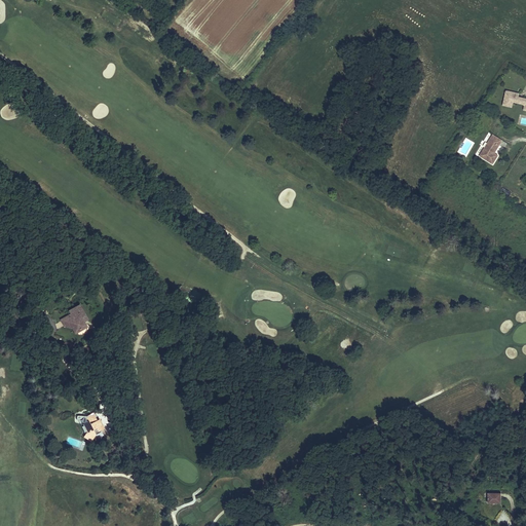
[(518,98),(519,94),(505,91),(503,106),(512,107),(512,103),(514,102),(517,103),(517,102),(520,103),(523,104),(524,105),(524,110),(525,109),(525,98),(521,98),(521,99),(518,98)]
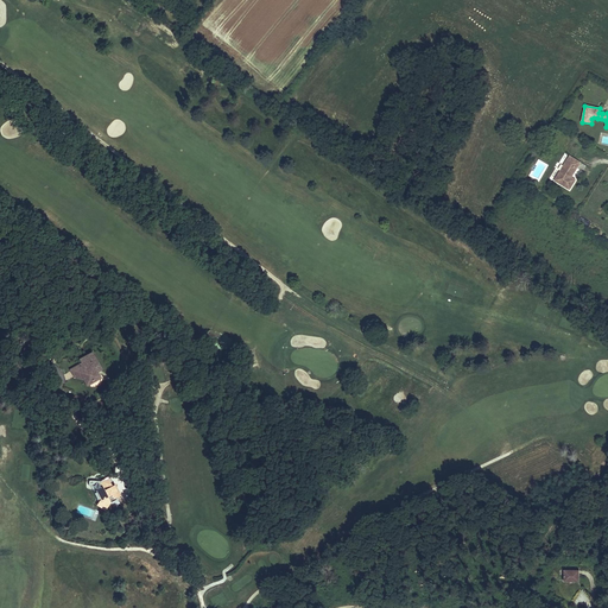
[(111,121),(109,135),(122,135),(124,121),(111,121)]
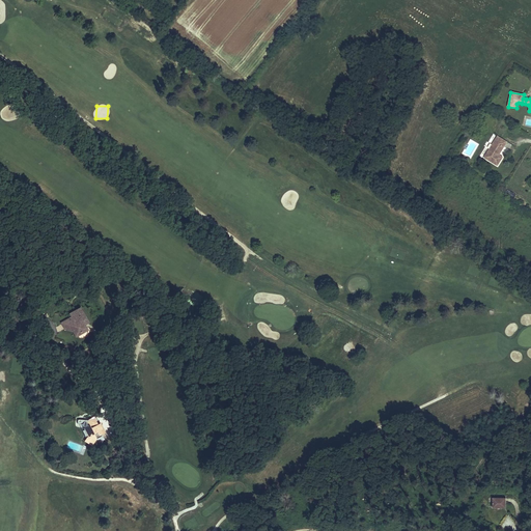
[(485,158),(498,166),(504,158),(500,155),(508,143),(499,137),(485,158)]
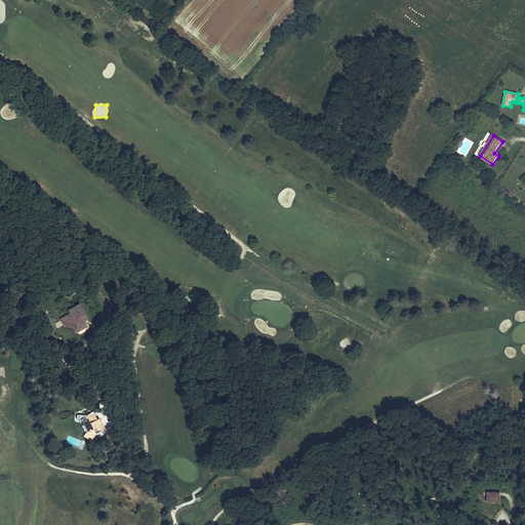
[(376,147),(372,144),(364,157),(368,160),(376,147)]
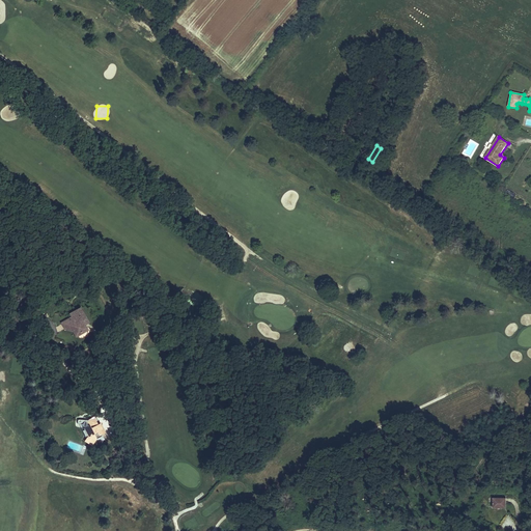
[(74,331),(76,335),(85,331),(81,320),(86,318),(81,309),(72,313),(73,317),(70,318),(73,325),(72,326),(74,331)]
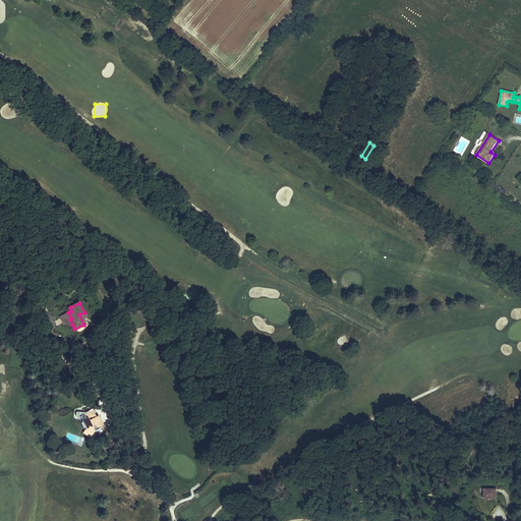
[(71,319),(68,312),(61,316),(63,322),(72,325),(70,320),(71,319)]
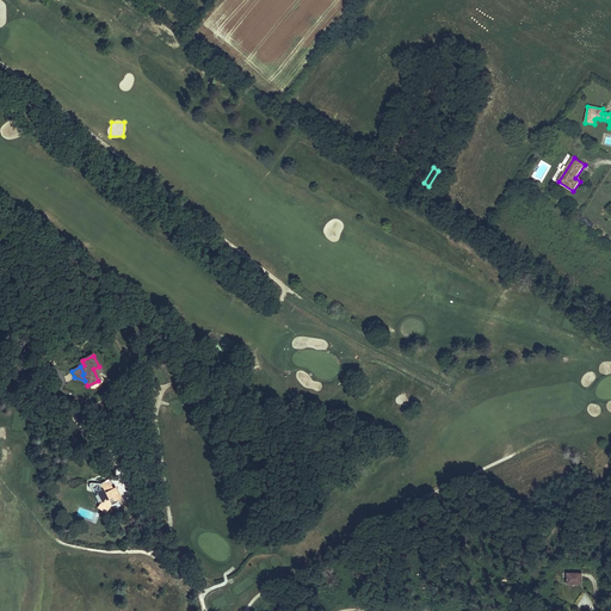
[(104,476),(92,482),(104,499),(106,498),(106,497),(109,495),(110,497),(113,495),(104,476)]
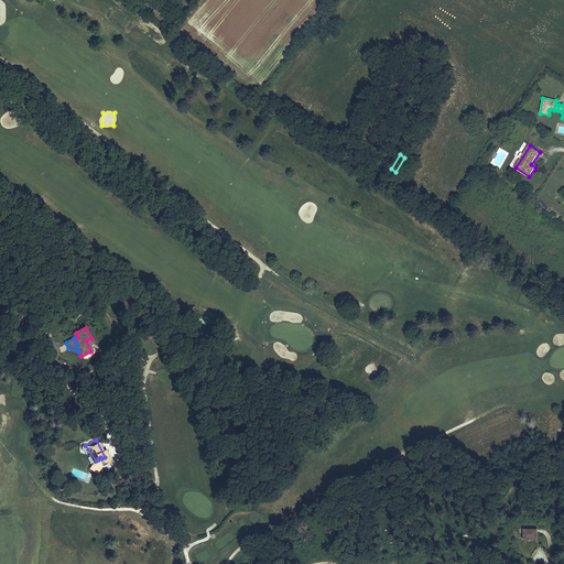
[(96,461),(85,445),(83,443),(75,444),(75,449),(80,449),(86,463),(83,466),(89,470),(95,465),(93,462),(96,461)]
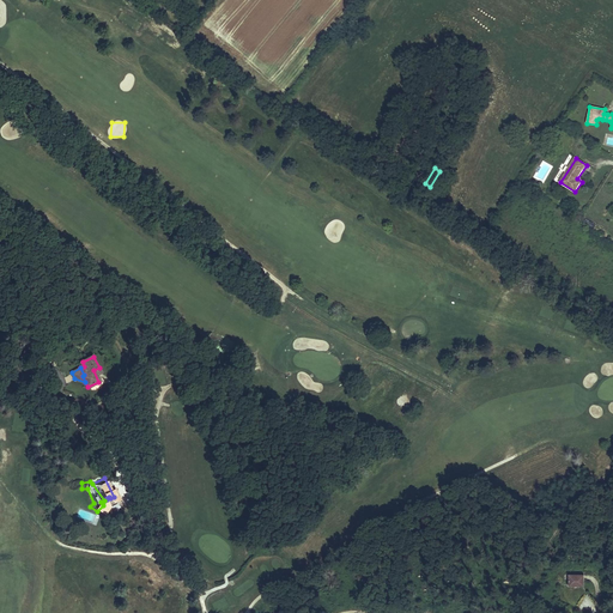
[(581,587),(581,575),(566,575),(565,587),(581,587)]
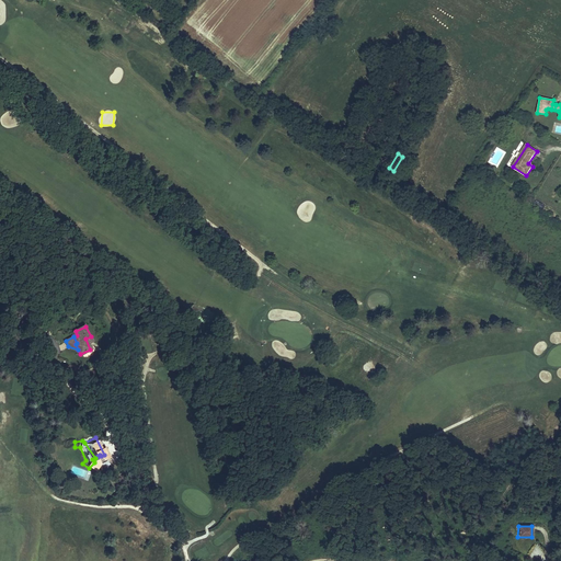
All buildings are outlined.
